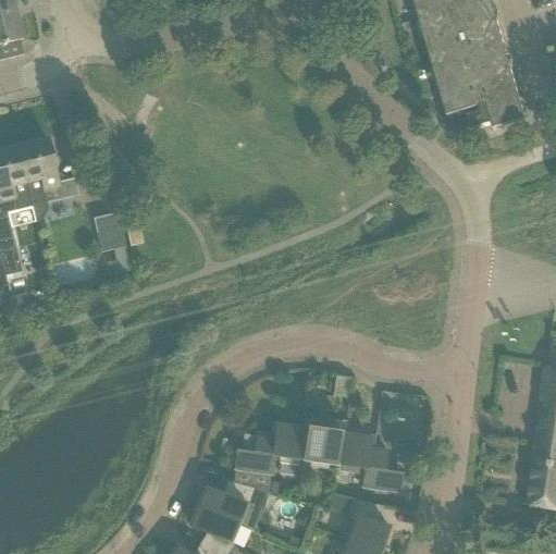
[(0,0),(0,13),(16,10),(14,0),(0,0)]
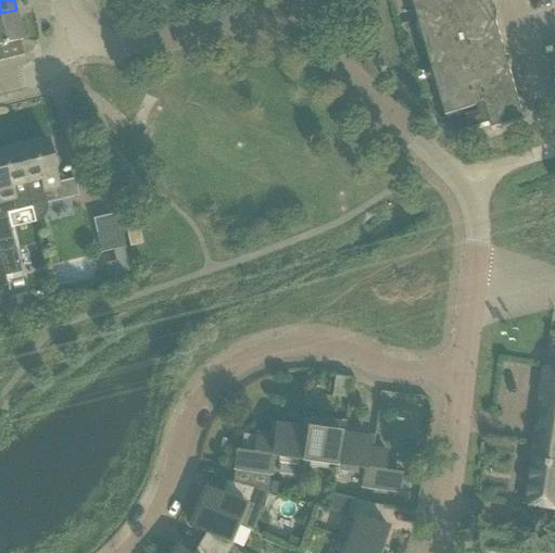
[(413,0),(445,115),(465,110),(470,129),(491,123),(492,128),(525,120),(491,0),(413,0)]
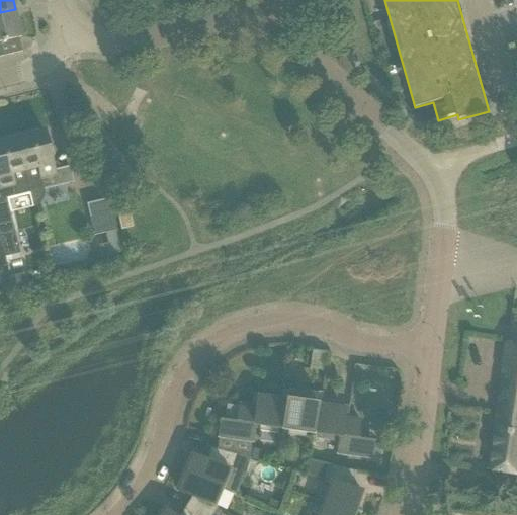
[(18,19),(15,9),(0,12),(0,39),(22,35),(22,34),(26,31),(24,19),(18,19)]
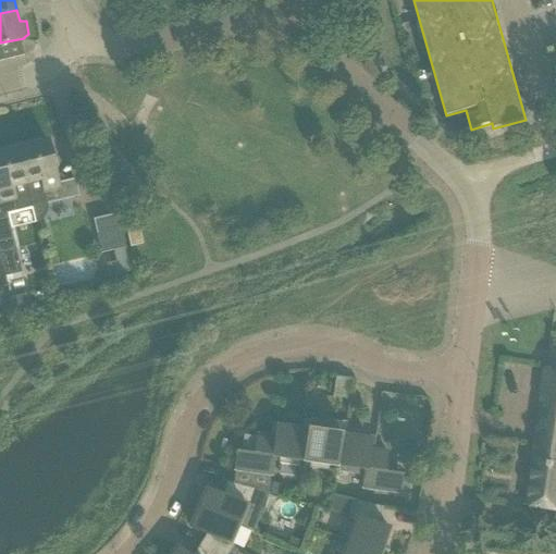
[(49,138),(19,146),(33,202),(48,199),(48,201),(79,194),(76,176),(59,181),(49,138)]
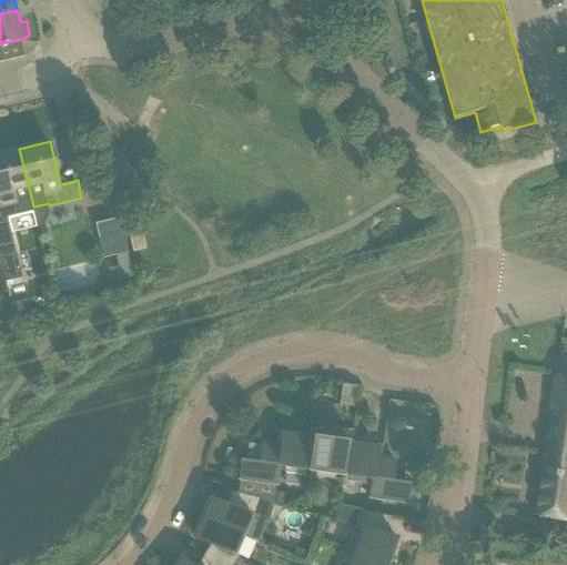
[(0,198),(2,209),(0,209),(0,258),(0,259),(17,254),(9,220),(8,215),(18,213),(33,210),(19,149),(0,152),(0,198)]
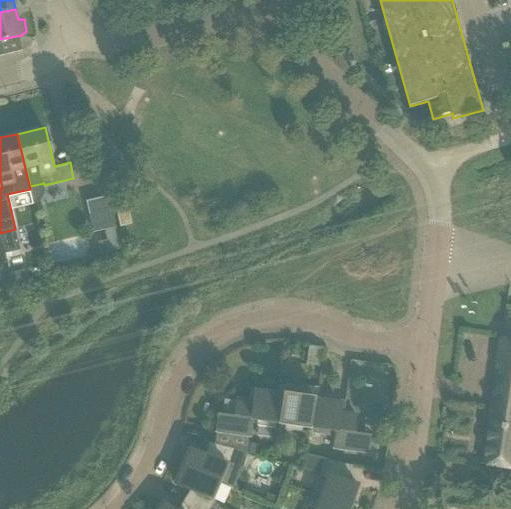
[(87,201),(94,232),(117,227),(110,201),(106,196),(87,201)]
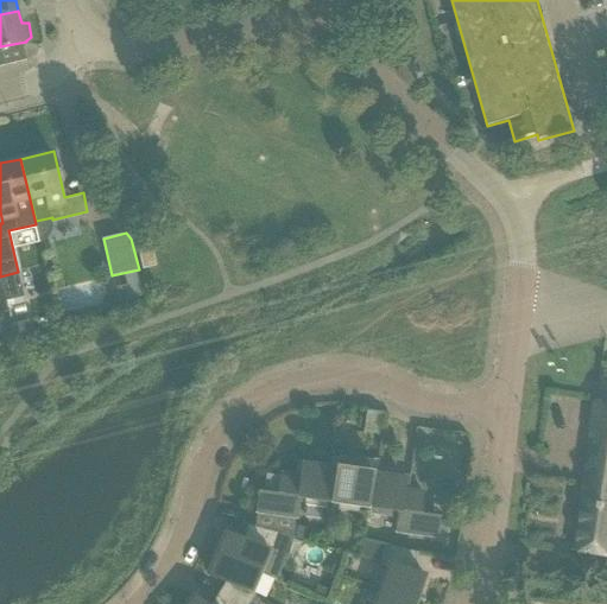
[(145,243),(138,246),(143,267),(151,265),(157,265),(151,242),(150,242),(145,243)]
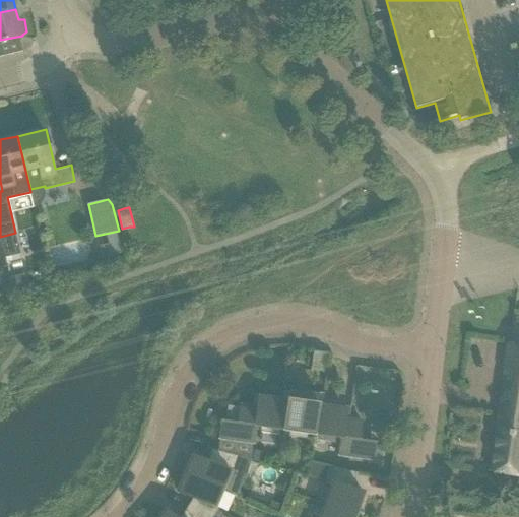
[(500,412),(492,469),(518,472),(518,343),(512,342),(510,342),(510,344),(500,412)]
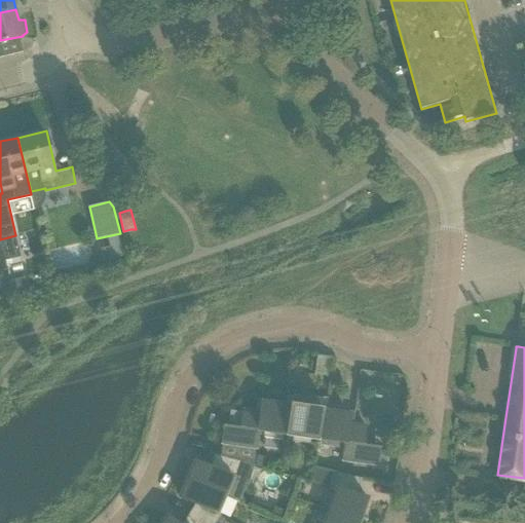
[(312,438),(316,438),(321,410),(326,411),(326,410),(328,401),(288,395),(287,405),(286,405),(292,406),(288,434),(293,435),(292,440),(311,442),(312,438)]
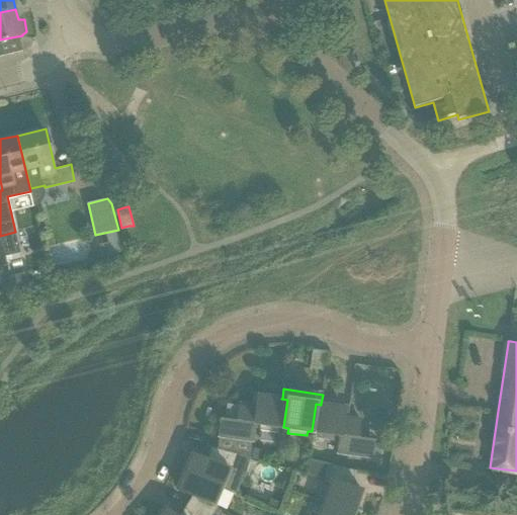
[(279,427),(283,427),(287,400),(281,399),(282,399),(254,395),(253,405),(239,403),(237,420),(221,417),(218,434),(238,437),(254,439),(256,424),(260,424),(259,429),(278,432),(279,427)]
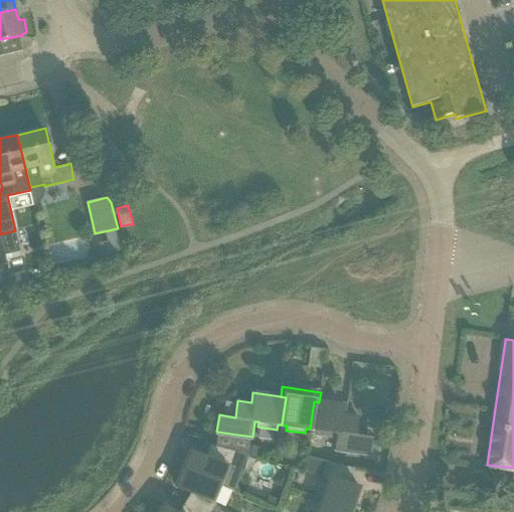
[(314,401),(310,429),(315,430),(314,435),(333,437),(333,432),(337,433),(335,448),(371,453),(375,419),(359,417),(346,415),(347,405),(319,401),(319,402),(314,401)]
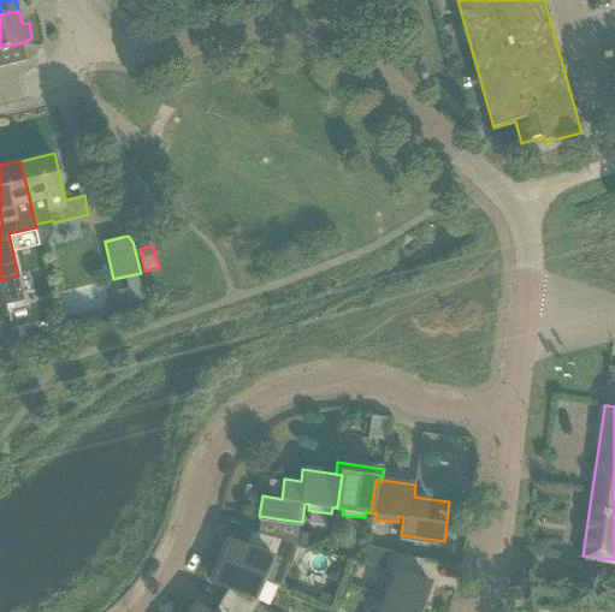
[(230,540),(220,560),(266,580),(281,586),(289,563),(275,557),(276,553),(279,538),(252,530),(248,542),(247,547),(230,540)]
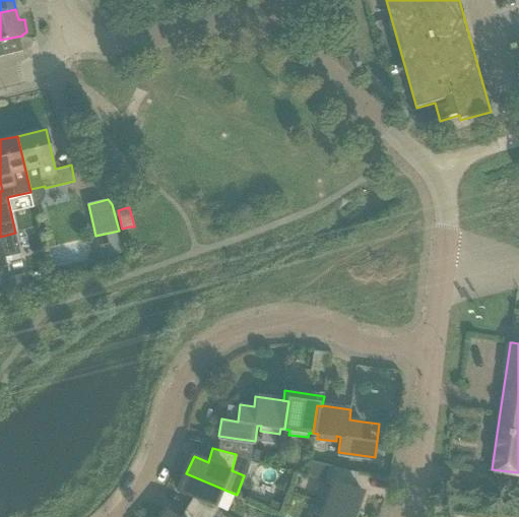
[(333,483),(326,503),(358,514),(365,493),(353,489),(358,471),(330,464),(326,481),(333,483)]
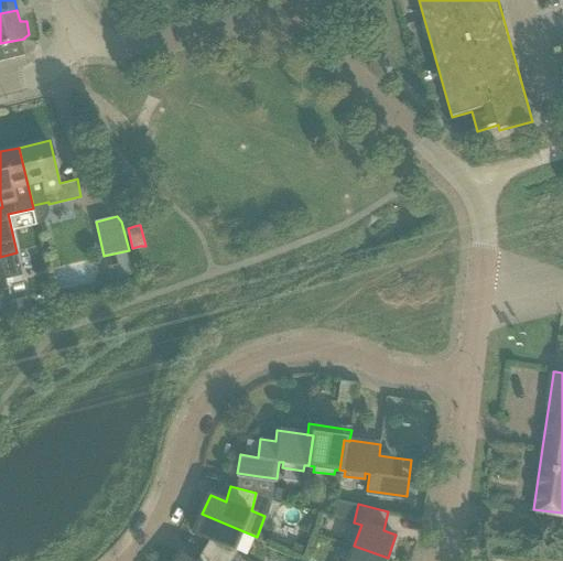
[(242,531),(202,514),(194,532),(209,539),(207,542),(202,552),(217,560),(229,560),(237,549),(236,549),(240,539),(242,531)]
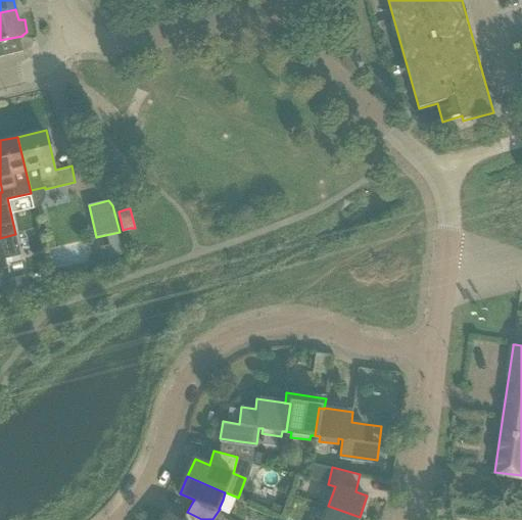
[(359,519),(360,517),(328,506),(323,519),(359,519)]
